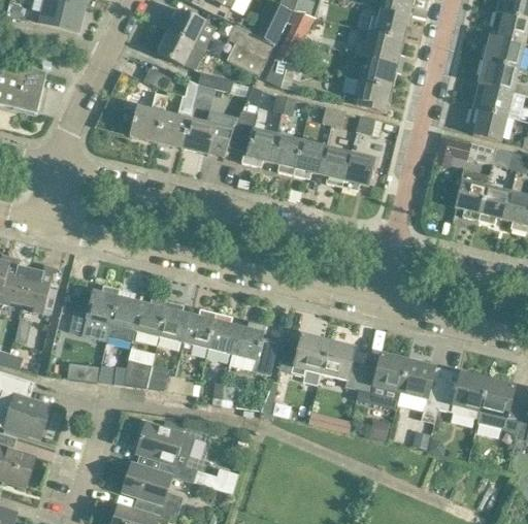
[(33,0),(32,8),(42,11),(39,22),(78,32),(81,19),(76,18),(79,2),(71,0),(33,0)]
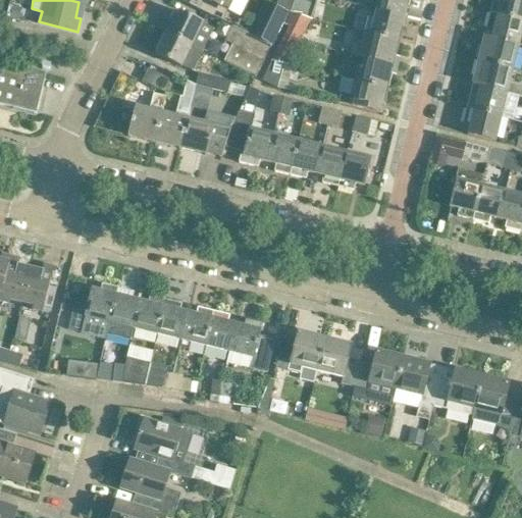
[(204,0),(201,6),(215,12),(219,3),(228,8),(231,0),(204,0)]
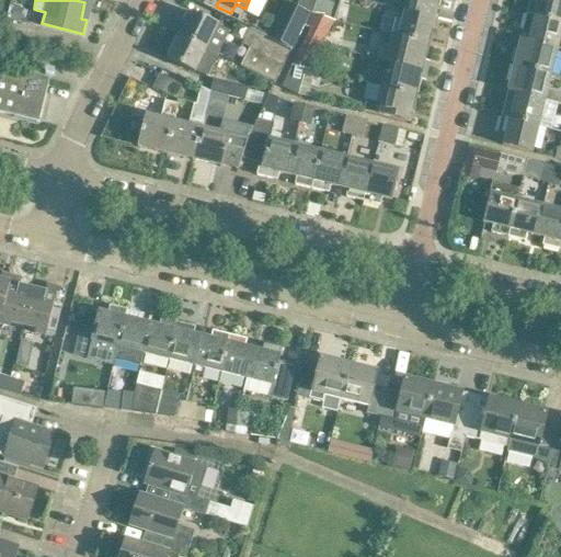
[(292,46),(309,11),(296,4),(287,0),(285,0),(267,34),(292,46)]
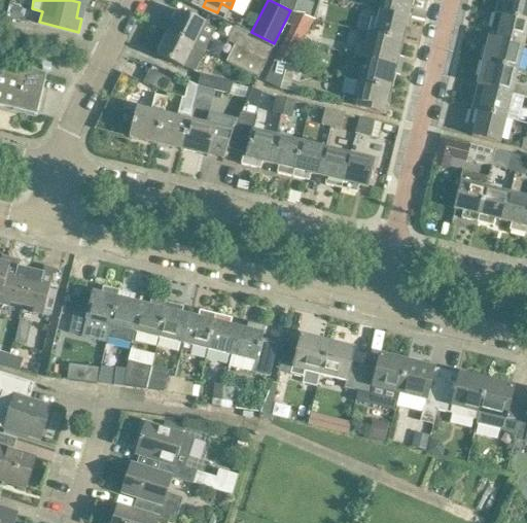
[(280,0),(278,4),(290,10),(293,11),(296,0),(280,0)]
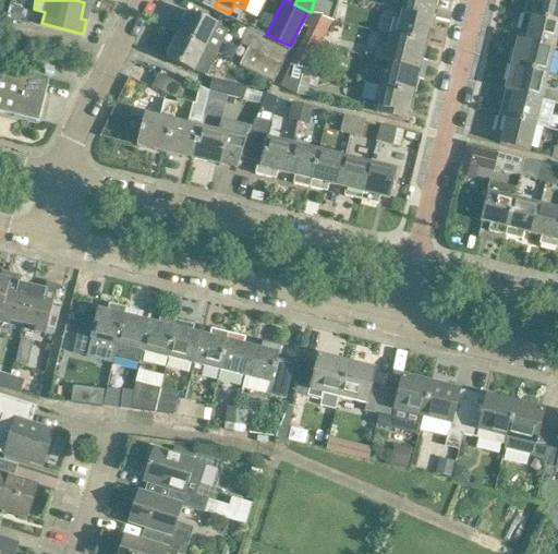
[(337,2),(337,0),(314,0),(311,12),(330,17),(337,2)]
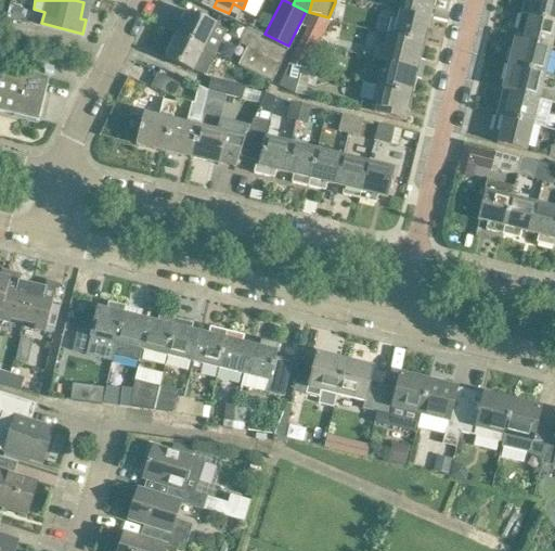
[(434,7),(435,0),(402,0),(400,9),(429,16),(431,7),(434,7)]
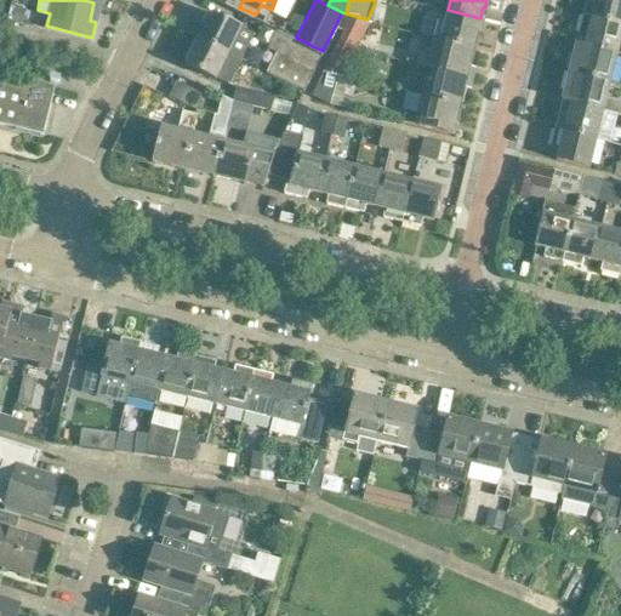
[(586,0),(584,12),(620,21),(620,0),(586,0)]
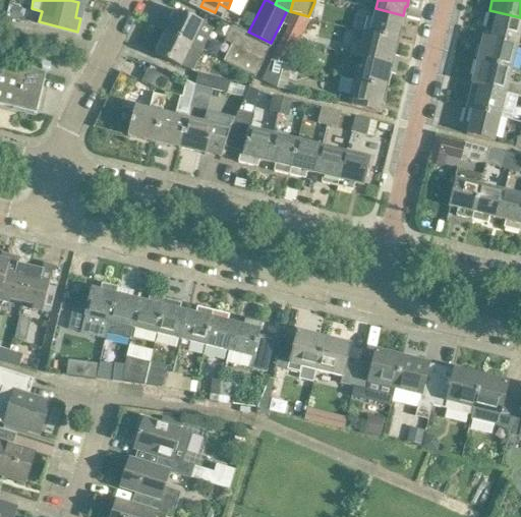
[(177,8),(166,31),(203,48),(214,25),(177,8)]
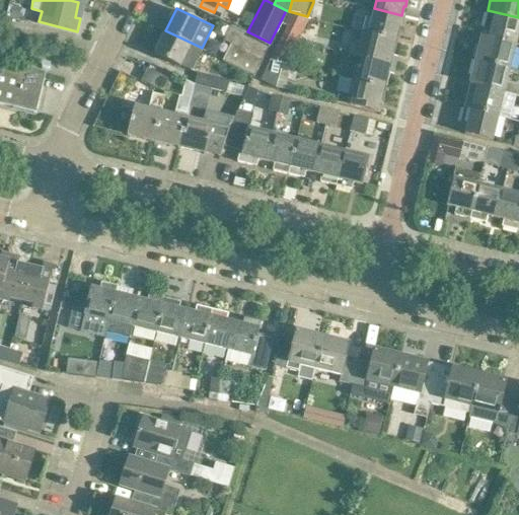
[(399,22),(401,15),(374,8),(373,15),(367,14),(363,29),(397,39),(401,22),(399,22)]
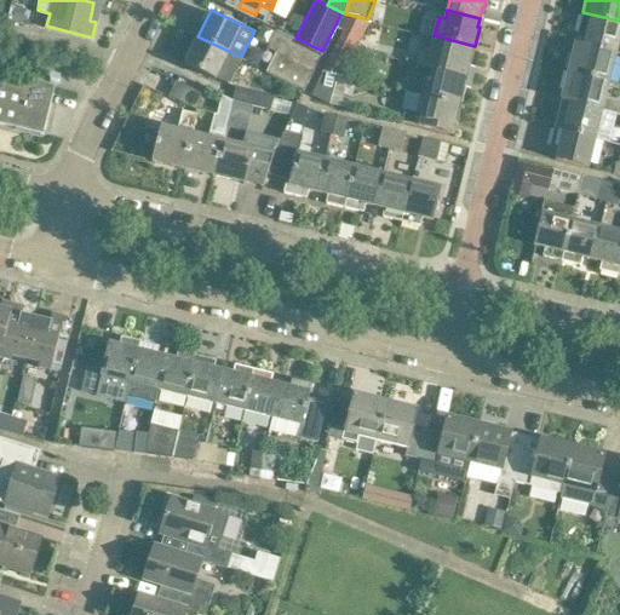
[(619,21),(583,12),(575,41),(616,51),(619,36),(619,21)]
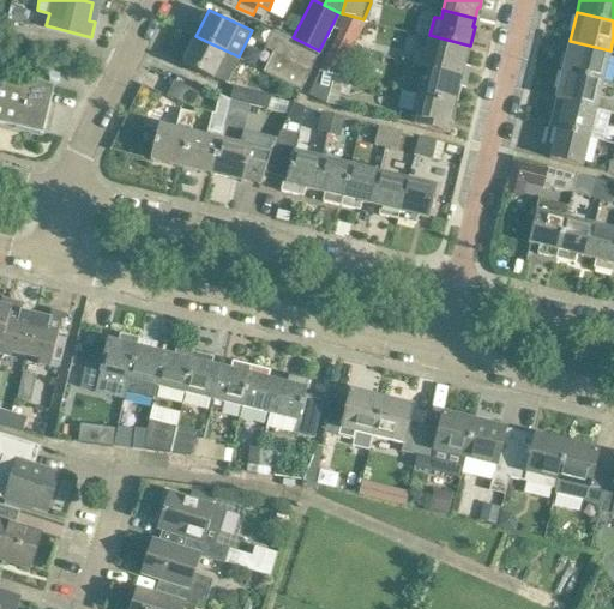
[(366,19),(363,19),(342,13),(335,26),(339,28),(332,43),(353,48),(357,36),(366,19)]
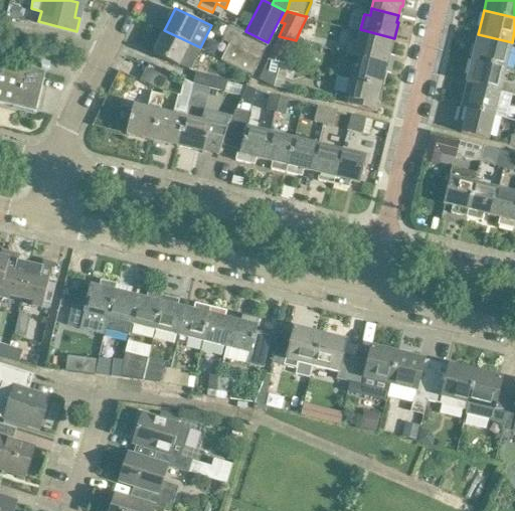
[(252,73),(268,42),(245,31),(229,23),(222,38),(229,41),(221,57),(252,73)]
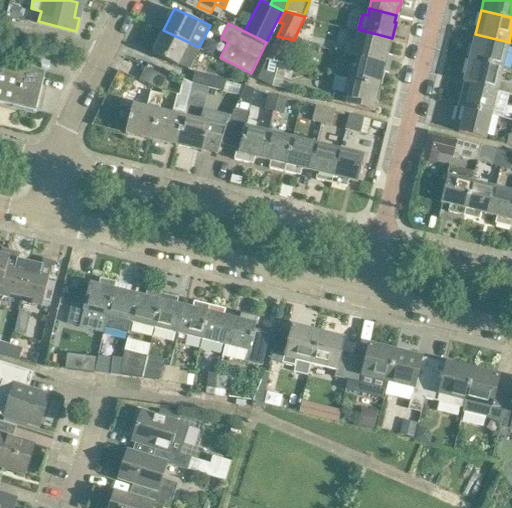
[(388,53),(392,38),(358,29),(355,43),(345,41),(343,51),(358,55),(385,62),(387,53),(388,53)]
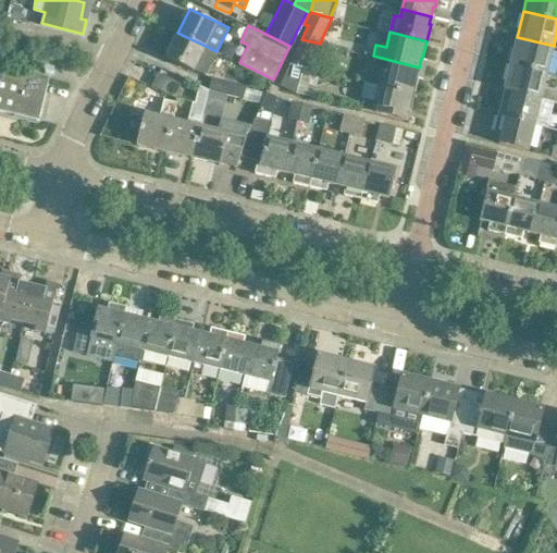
[(217,51),(177,33),(166,56),(194,69),(206,73),(217,51)]
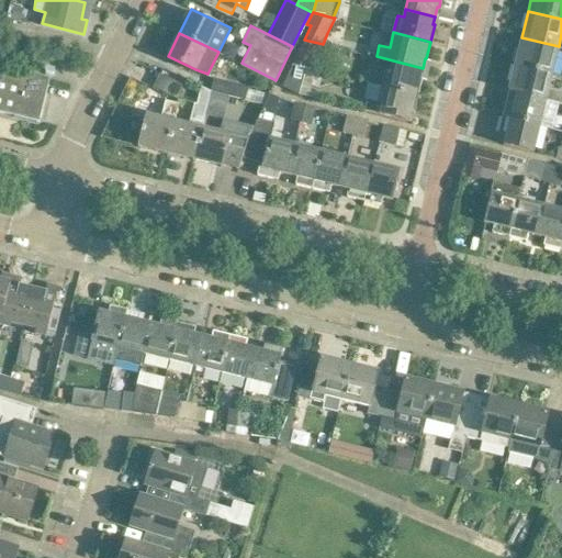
[(521,37),(515,62),(553,71),(559,46),(521,37)]
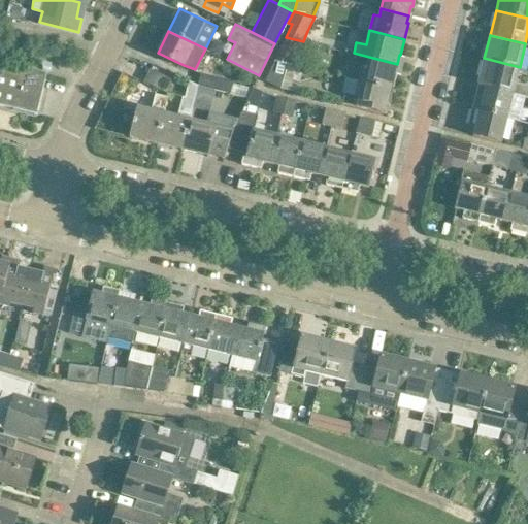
[(292,63),(303,41),(286,37),(274,58),(292,63)]
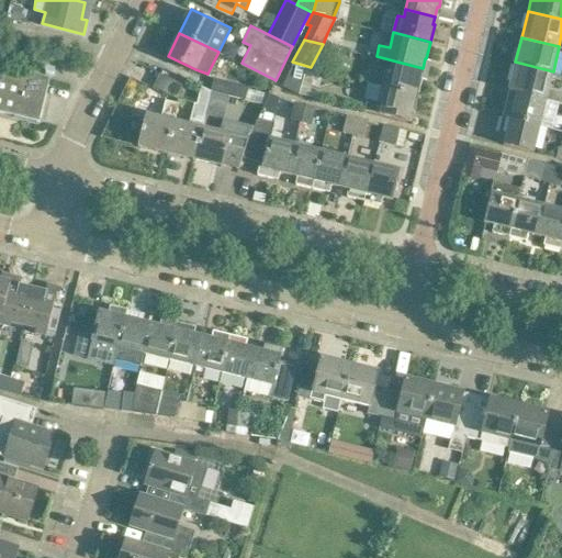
[(420,76),(423,68),(393,60),(391,69),(385,67),(381,84),(418,92),(422,76),(420,76)]
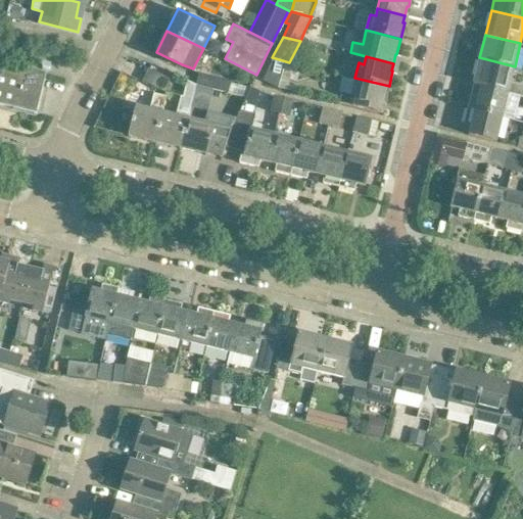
[(293,64),(289,63),(289,62),(272,57),(272,59),(273,59),(264,78),(278,85),(299,90),(300,85),(288,82),(293,64)]
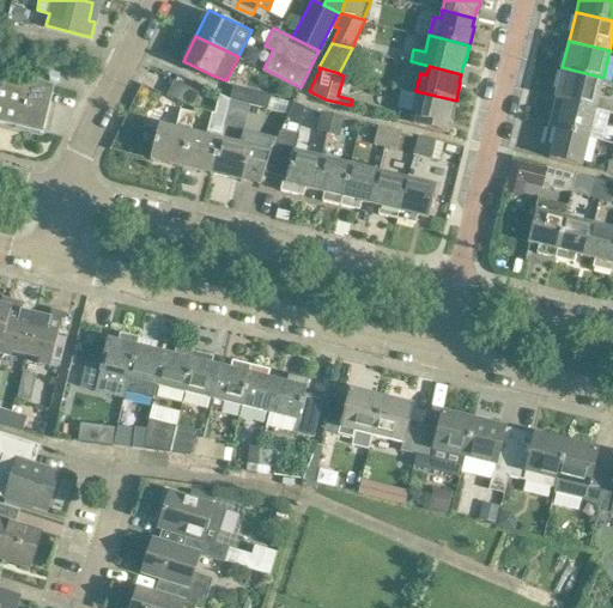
[(562,67),(556,96),(596,107),(608,110),(612,110),(612,97),(599,95),(604,78),(562,67)]
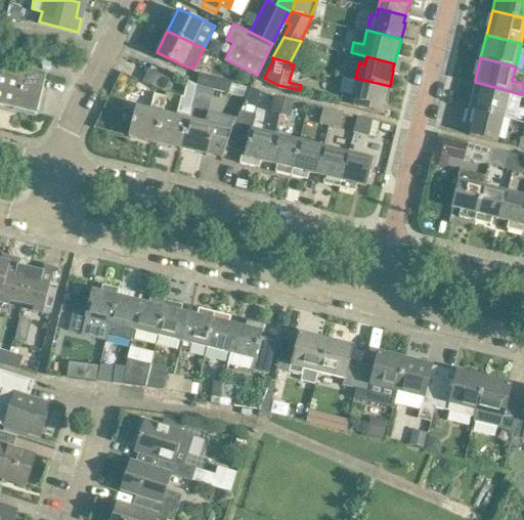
[(0,101),(36,111),(46,70),(0,58),(0,101)]
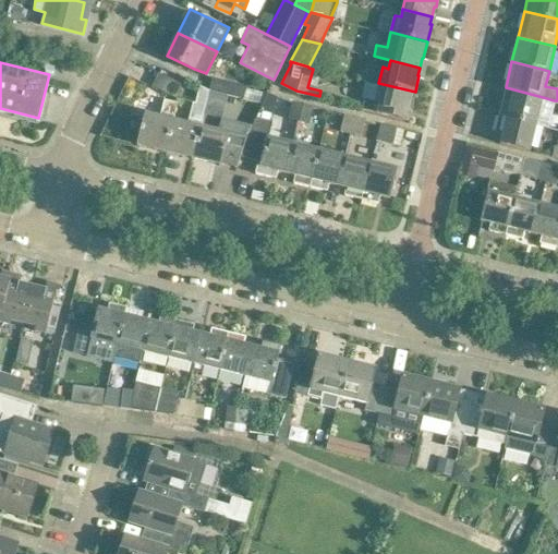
[(181,82),(179,81),(159,71),(153,84),(178,97),(181,82)]
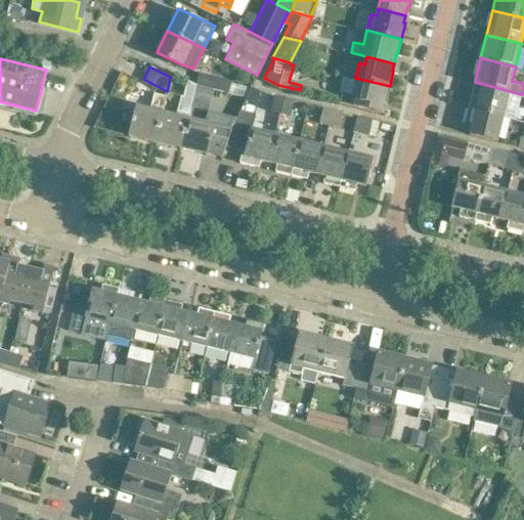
[(251,86),(231,81),(231,79),(220,76),(220,75),(200,70),(197,82),(217,87),(217,88),(247,95),(251,86)]
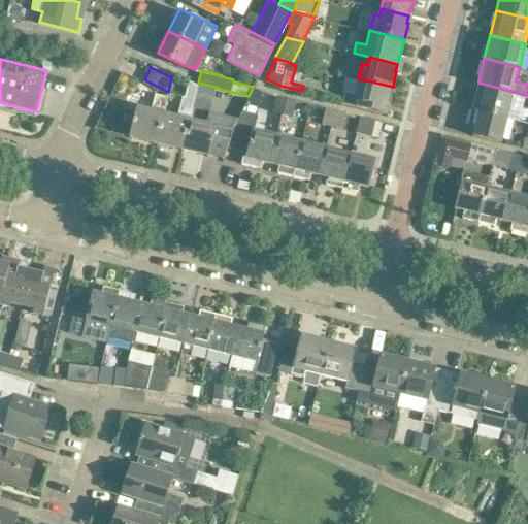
[(344,75),(341,91),(344,92),(342,101),(357,105),(385,111),(388,103),(389,103),(393,87),(358,78),(344,75)]
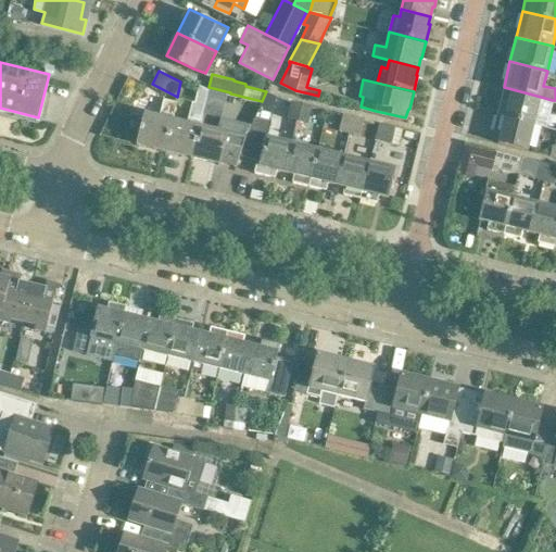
[(200,124),(203,113),(205,103),(209,88),(200,84),(196,100),(192,100),(187,121),(173,117),(165,149),(192,155),(200,124)]
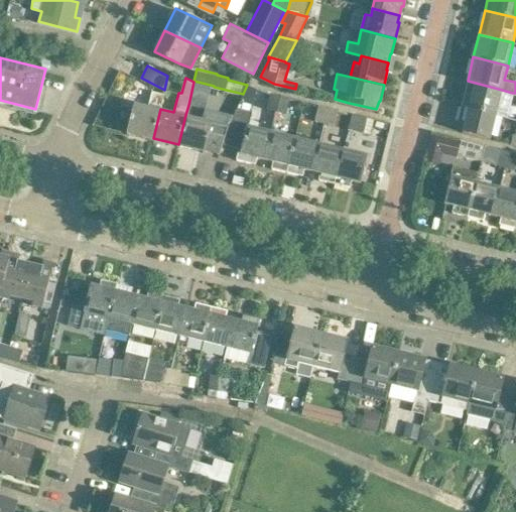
[(468,81),(462,105),(496,113),(502,90),(468,81)]
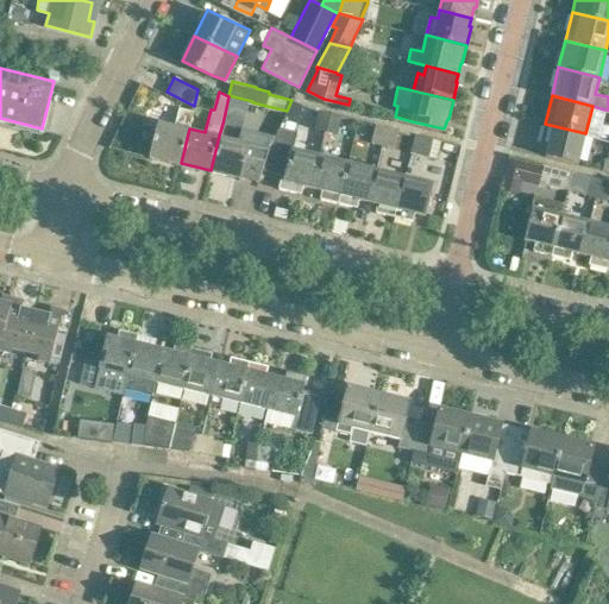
[(270,144),(262,169),(286,175),(284,177),(282,176),(280,187),(301,193),(303,184),(313,187),(320,153),(294,148),(299,129),(297,129),(305,104),(293,99),(292,100),(287,111),(275,136),(270,144)]
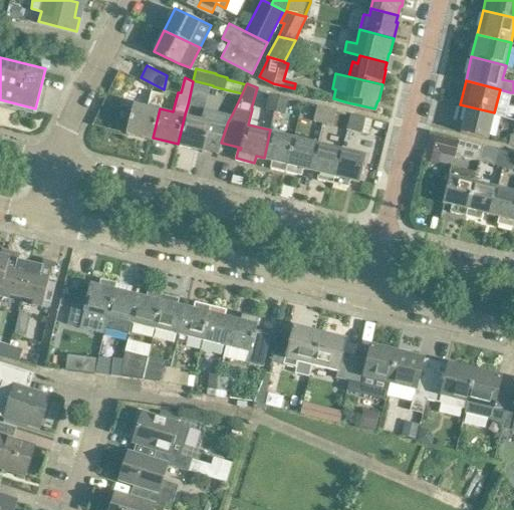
[(153,138),(160,108),(164,92),(152,89),(148,105),(134,101),(125,131),(153,138)]
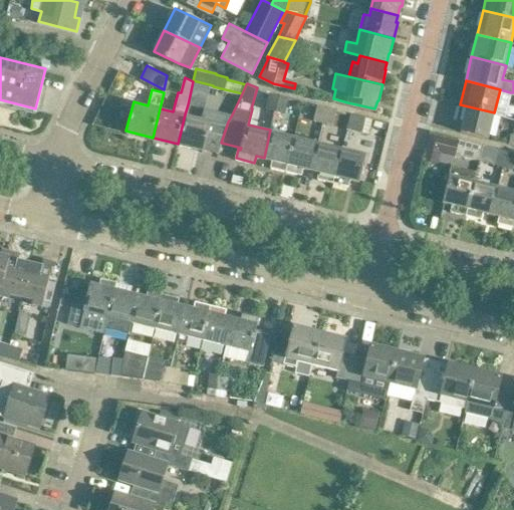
[(275,109),(279,94),(270,92),(266,107),(275,109)]
